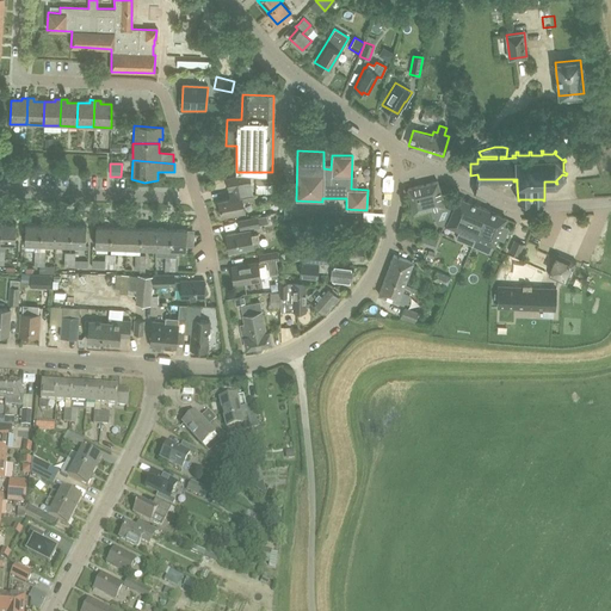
[(241,201),(250,199),(247,187),(251,186),(248,174),(244,174),(227,178),(229,191),(232,190),(233,197),(218,199),(221,216),(244,211),(241,201)]
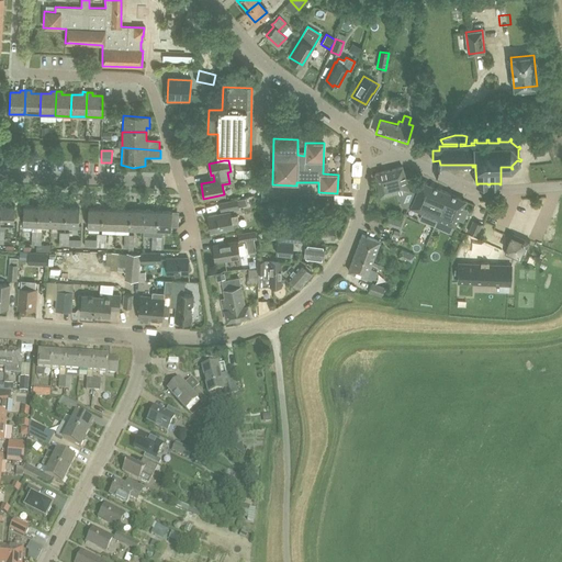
[(395,192),(400,191),(402,204),(407,208),(415,191),(408,189),(403,167),(374,173),(380,193),(394,189),(395,192)]
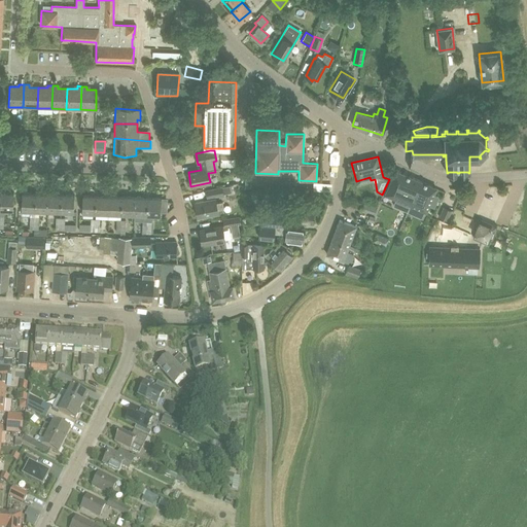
[(240,171),(239,159),(226,160),(226,172),(240,171)]
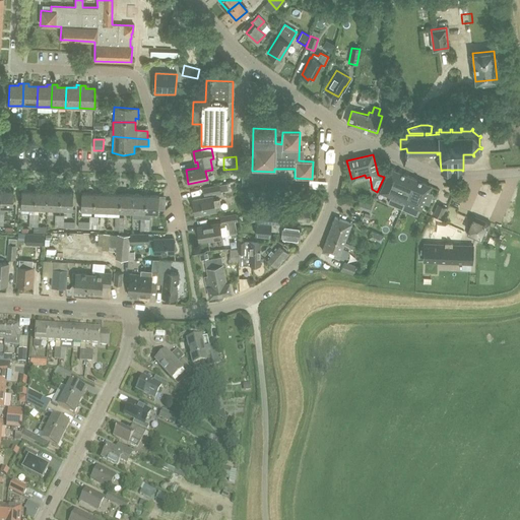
[(390,169),(380,191),(391,196),(388,202),(402,208),(404,202),(414,179),(390,169)]
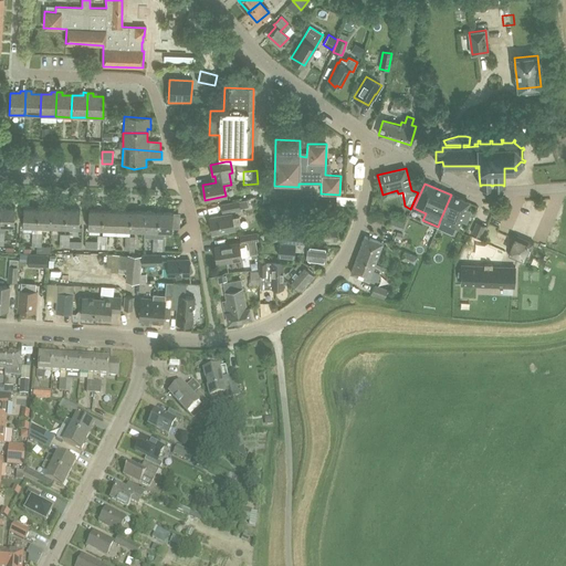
[(465,209),(469,202),(451,195),(440,220),(458,227),(461,220),(467,222),(471,211),(465,209)]
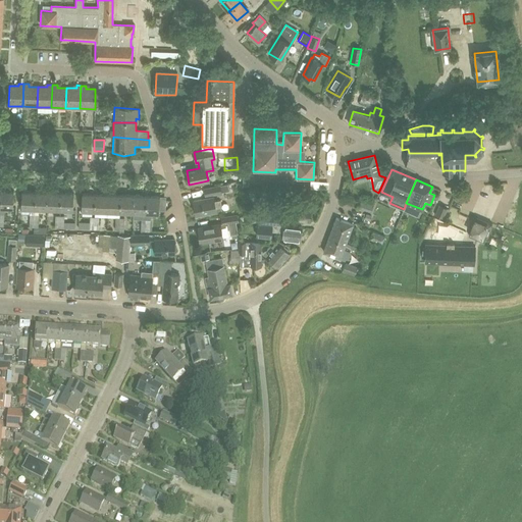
[(221,192),(229,191),(227,184),(220,185),(221,192)]
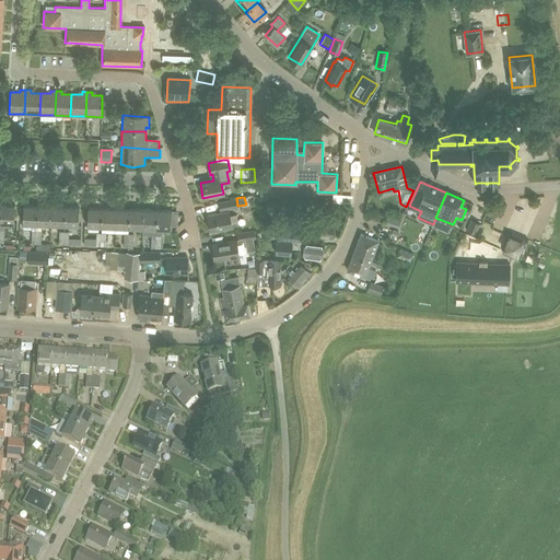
[(218,202),(220,209),(232,207),(233,210),(237,209),(235,199),(218,202)]
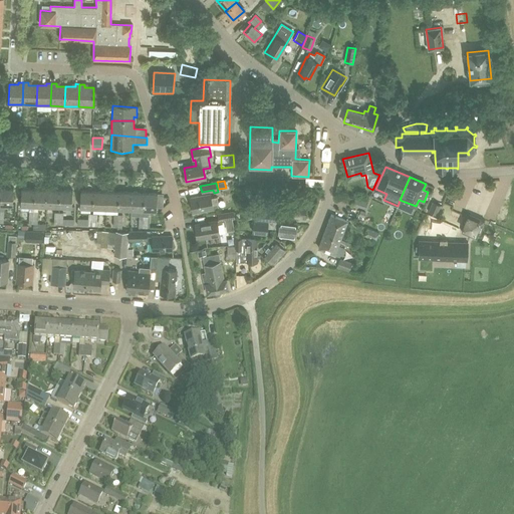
[(0,187),(0,204),(12,205),(13,188),(0,187)]
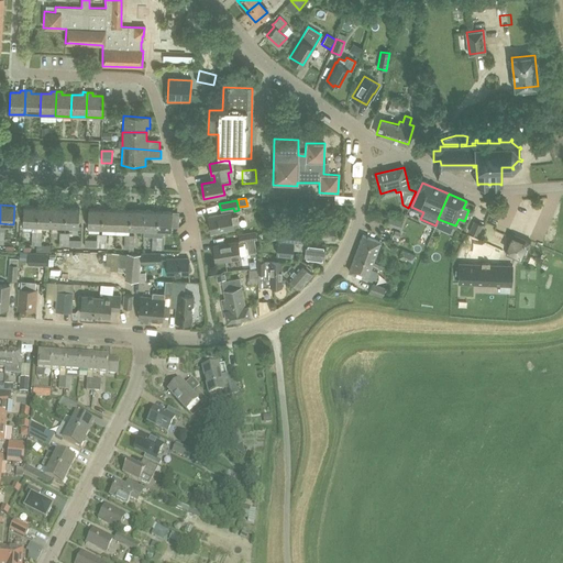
[(22,224),(36,224),(37,207),(23,206),(22,224)]
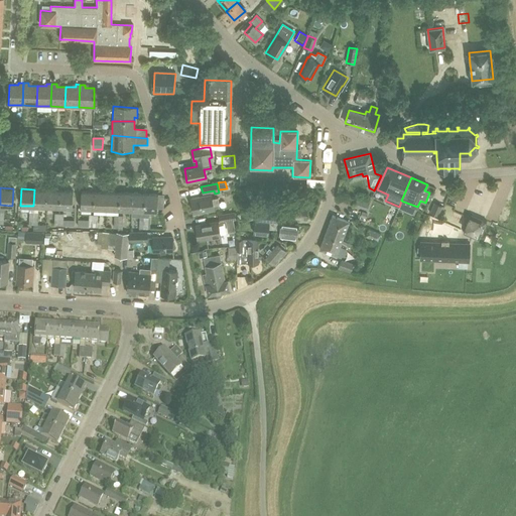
[(33,206),(46,207),(46,189),(34,189),(33,206)]
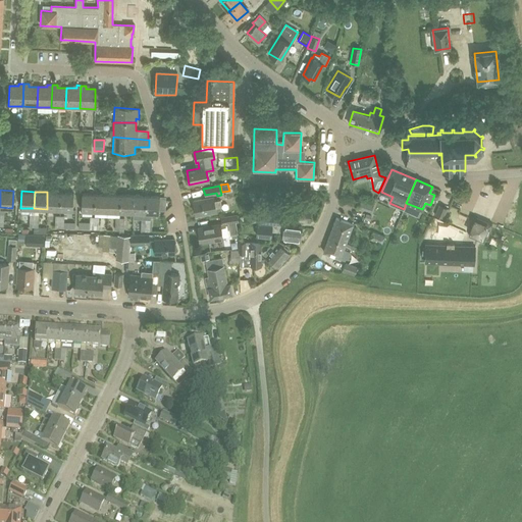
[(47,192),(47,209),(59,209),(60,193),(47,192)]
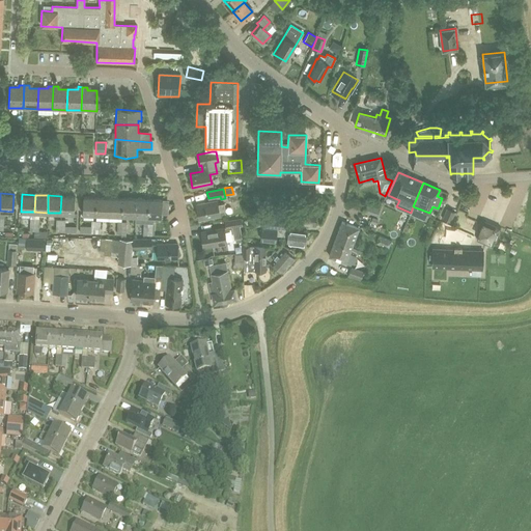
[(75,196),(61,196),(60,213),(74,214),(75,196)]
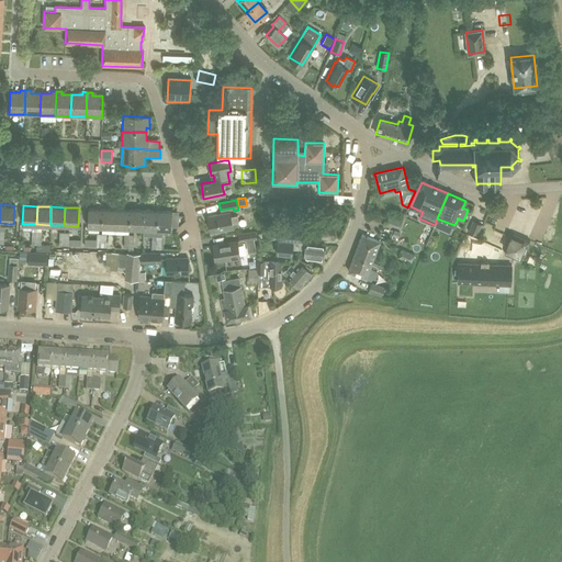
[(101,226),(102,209),(88,208),(87,226),(101,226)]
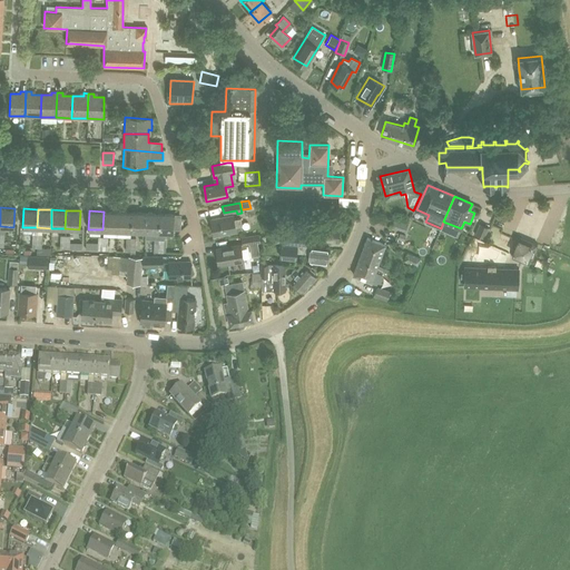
[(102,229),(117,231),(117,212),(104,212),(102,229)]
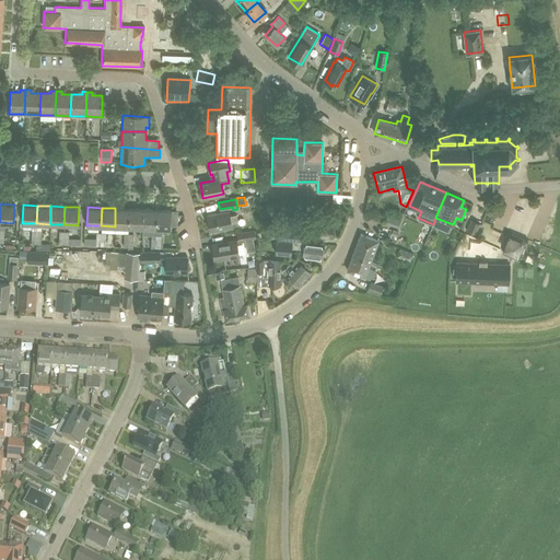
[(115,208),(115,226),(128,226),(129,209),(115,208)]
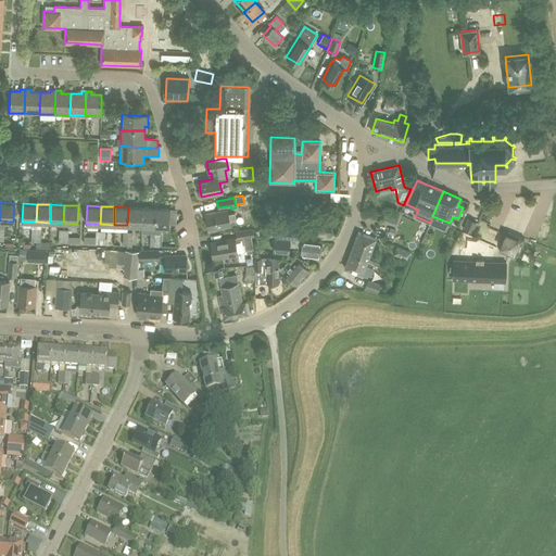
[(128,207),(127,225),(141,226),(142,207),(128,207)]
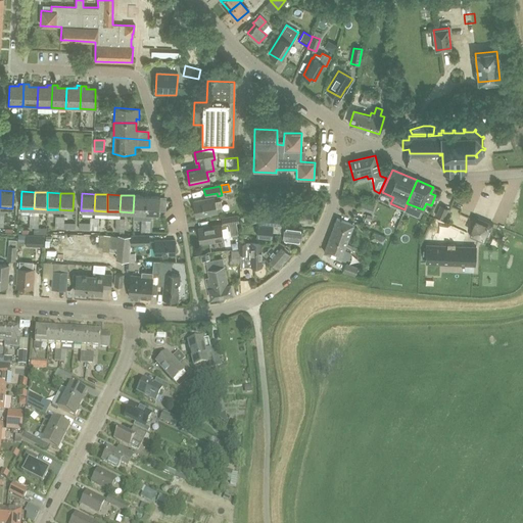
[(146,196),(134,195),(133,212),(146,212),(146,196)]
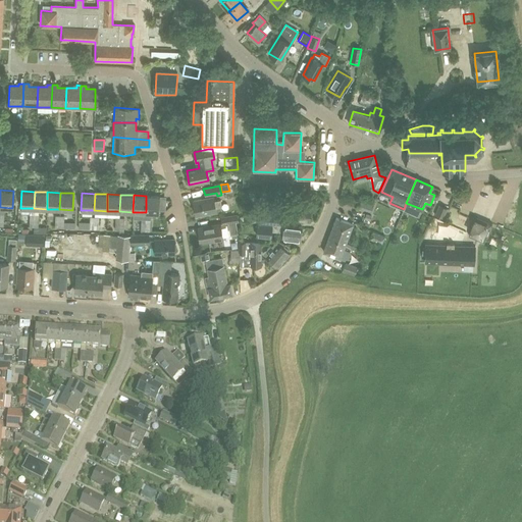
[(146,212),(145,218),(150,218),(151,218),(151,212),(158,213),(159,196),(146,196),(146,212)]
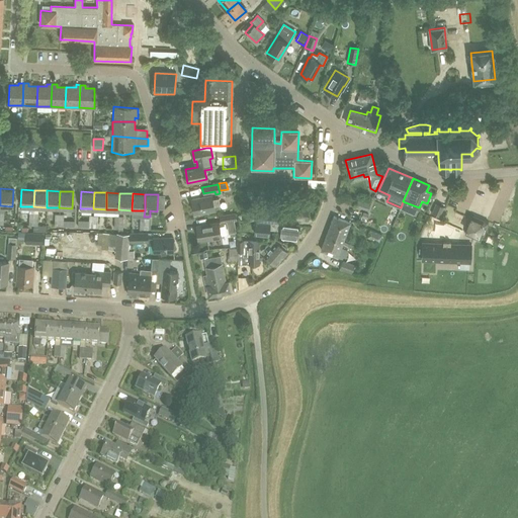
[(214,210),(221,209),(220,205),(219,198),(212,199),(211,195),(191,199),(194,214),(214,210)]
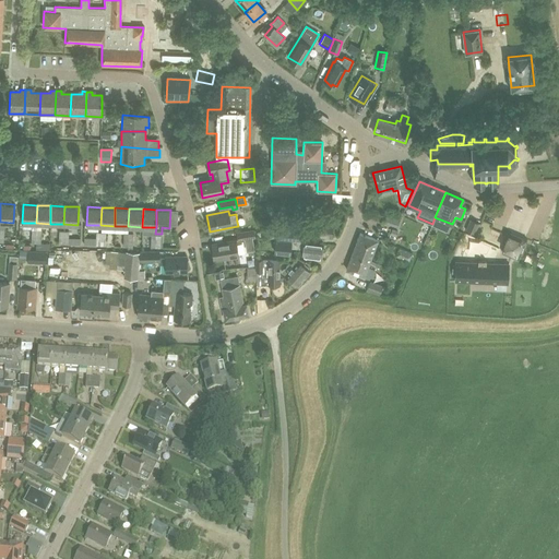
[(478,223),(471,219),(466,230),(474,234),(478,223)]
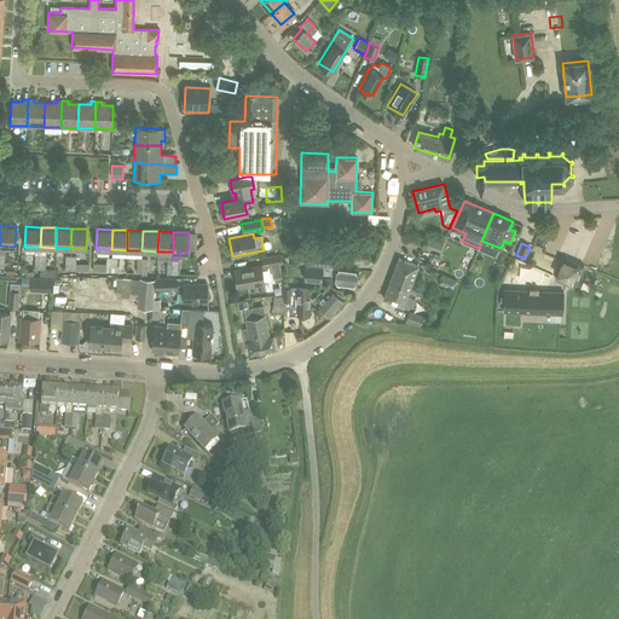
[(350,246),(342,246),(341,253),(348,253),(348,261),(366,262),(368,247),(350,246)]
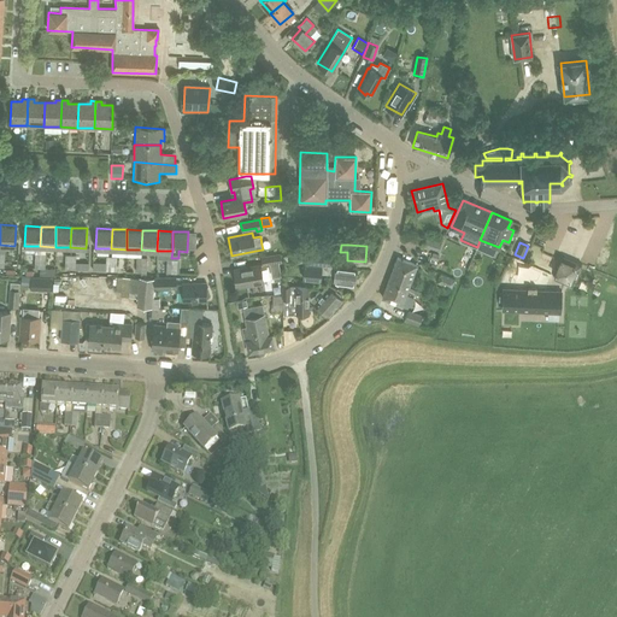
[(321,265),(330,265),(331,257),(331,253),(306,251),(306,254),(306,263),(321,265)]
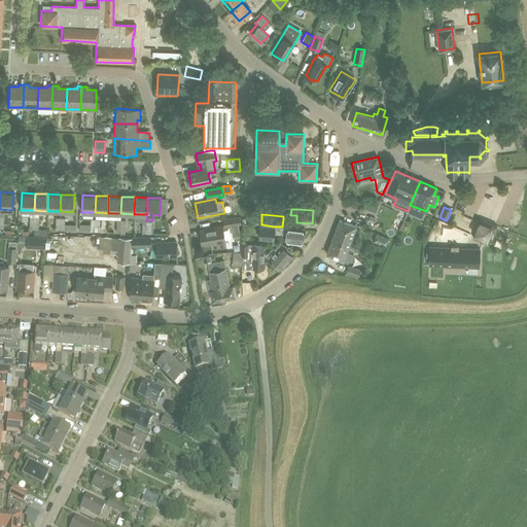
[(236,235),(236,237),(242,236),(239,223),(240,223),(239,217),(223,220),(224,226),(233,224),(235,235),(236,235)]
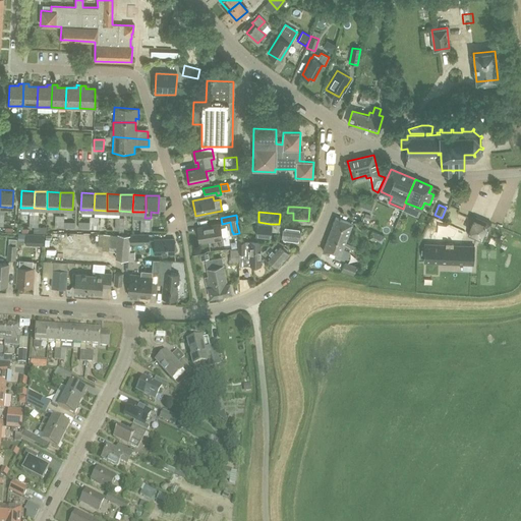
[(346,240),(352,224),(336,217),(329,234),(328,238),(344,244),(346,240)]
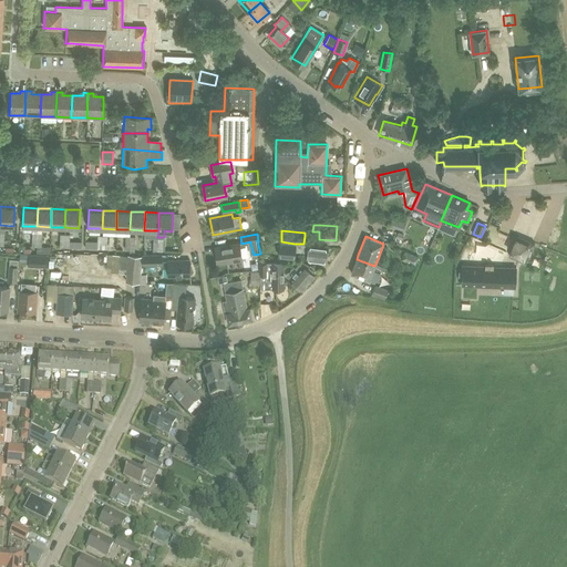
[(534,243),(518,236),(509,256),(526,263),(534,243)]
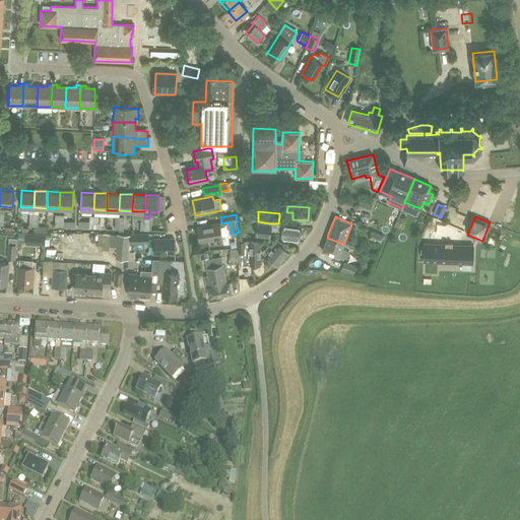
[(219,223),(197,228),(200,242),(222,238),(219,223)]
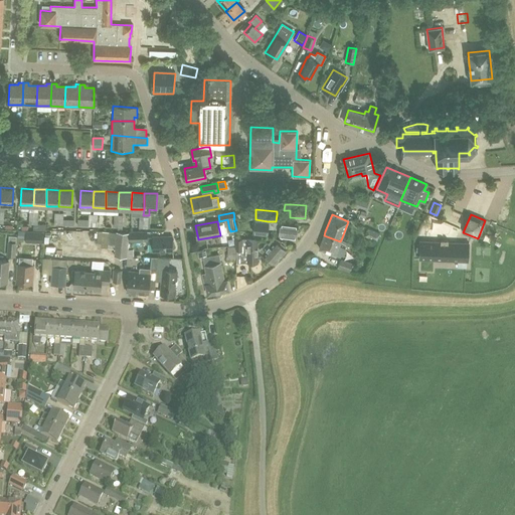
[(280,222),(276,221),(268,221),(268,222),(254,221),(252,232),(268,233),(269,227),(279,229),(279,235),(296,237),(297,224),(280,222)]
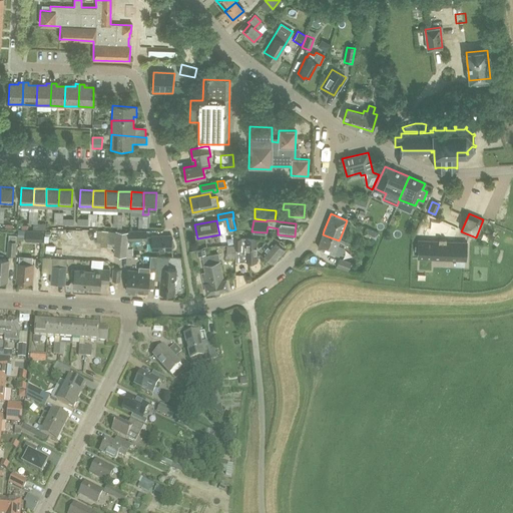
[(379,232),(366,227),(363,234),(376,239),(379,232)]
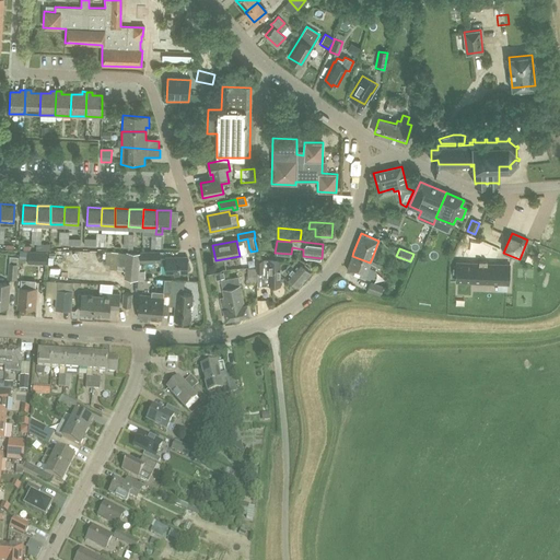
[(48,253),(28,251),(28,256),(28,264),(47,265),(48,253)]
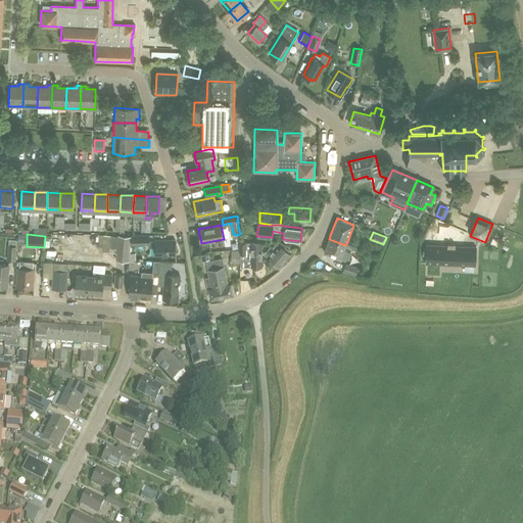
[(178,250),(177,244),(175,244),(175,240),(149,240),(149,235),(131,235),(131,244),(148,244),(148,247),(154,247),(154,254),(176,254),(176,250),(178,250)]
